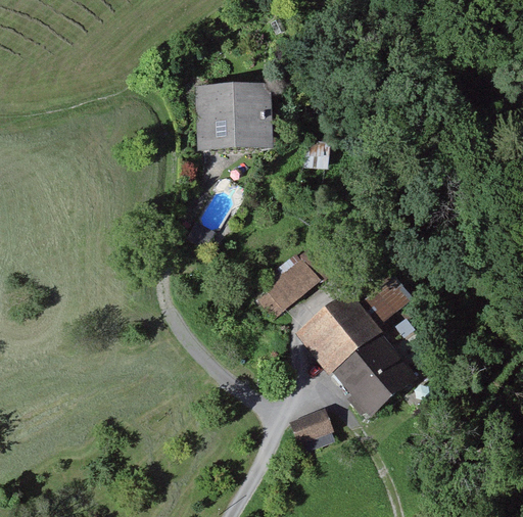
[(198,85),(201,150),(274,146),(270,81),(198,85)]
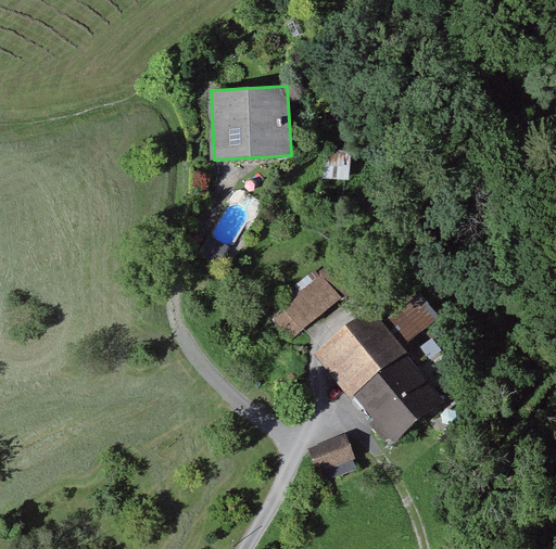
[(351,149),(326,145),(323,174),(348,176),(351,149)]
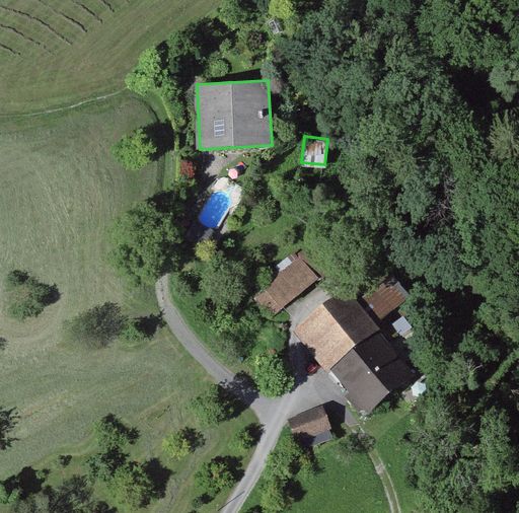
[(253,285),(274,312),(318,281),(298,253),(253,285)]
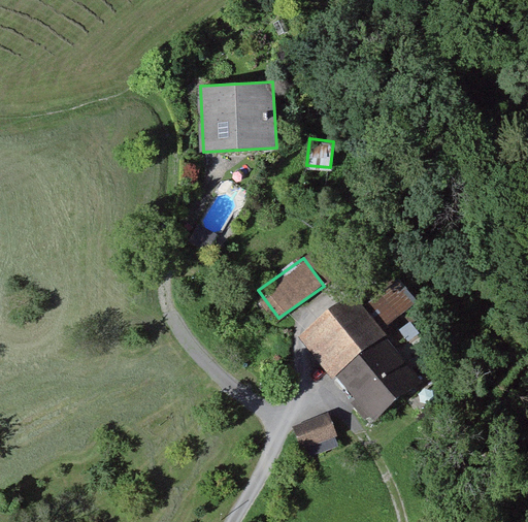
[(394,311),(415,302),(407,283),(387,291),(394,311)]
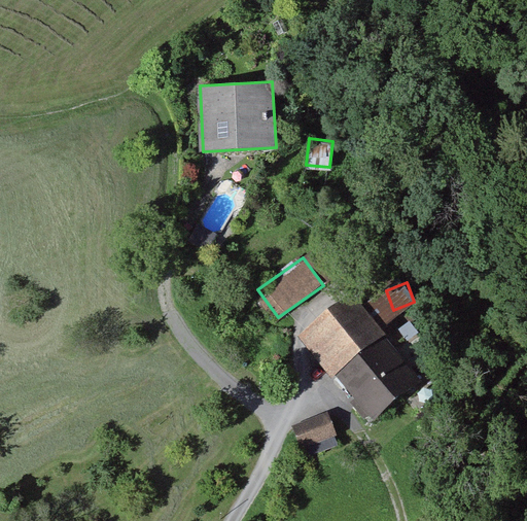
[(297,326),(326,372),(367,346),(340,301),(297,326)]
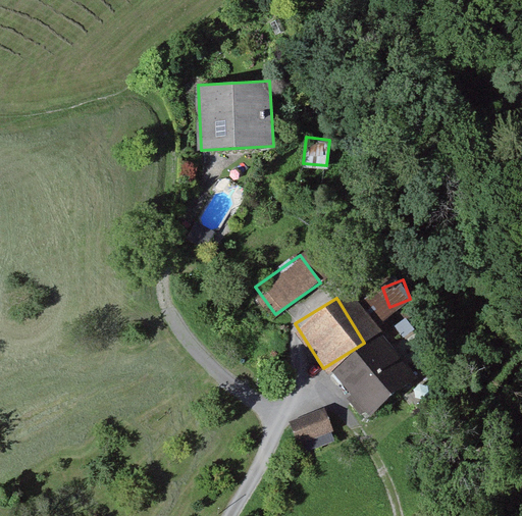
[(323,368),(350,410),(390,384),(364,343),(323,368)]
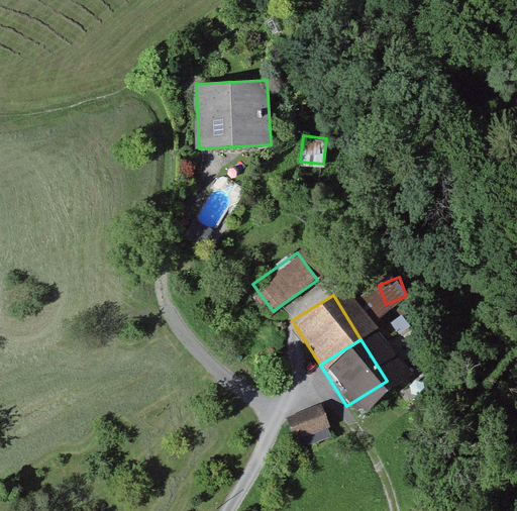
[(285,420),(292,440),(331,428),(324,407),(285,420)]
